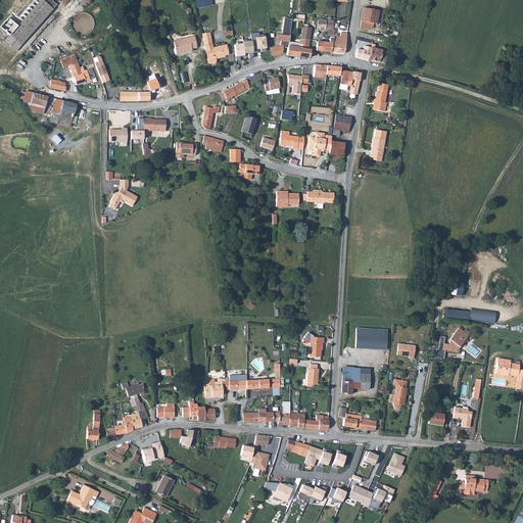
[(20,46),(57,4),(51,0),(40,0),(9,36),(20,46)]
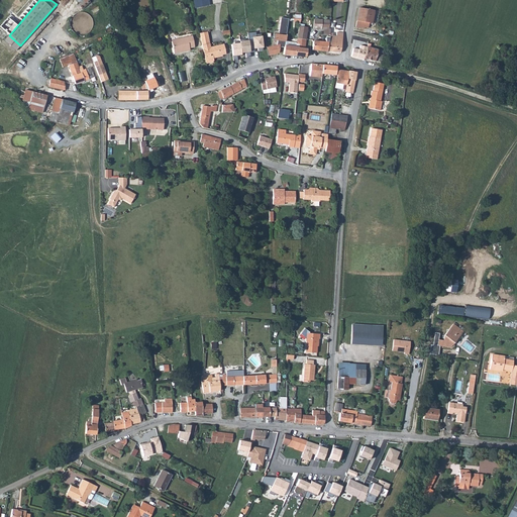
[(83,10),(90,2),(88,0),(83,0),(78,5),(83,10)]
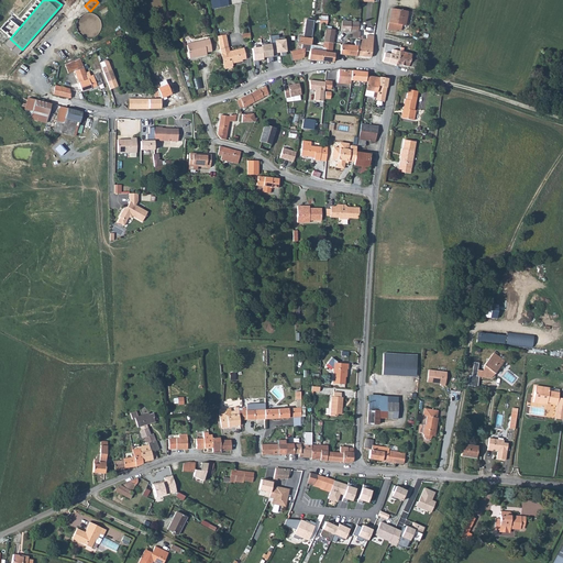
[(388,22),(389,22),(403,25),(406,25),(408,12),(398,10),(392,9),(388,22)]
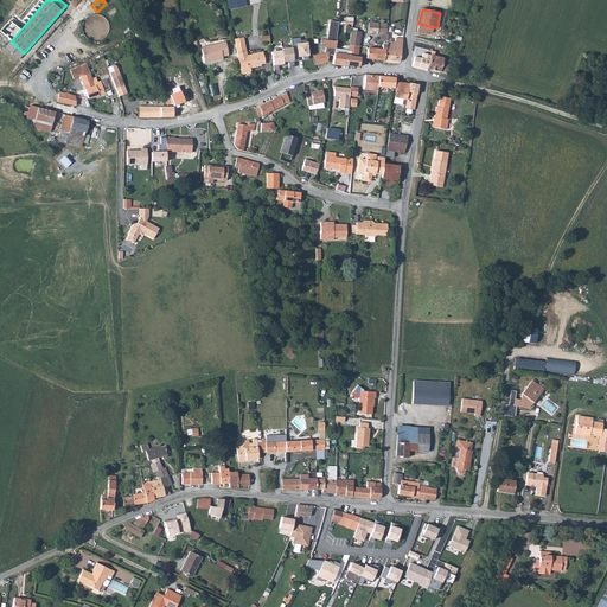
[(313,57),(312,57),(315,65),(327,63),(328,56),(333,56),(334,53),(339,23),(333,21),(330,21),(327,40),(323,40),(321,48),(326,48),(325,53),(313,56),(313,57)]
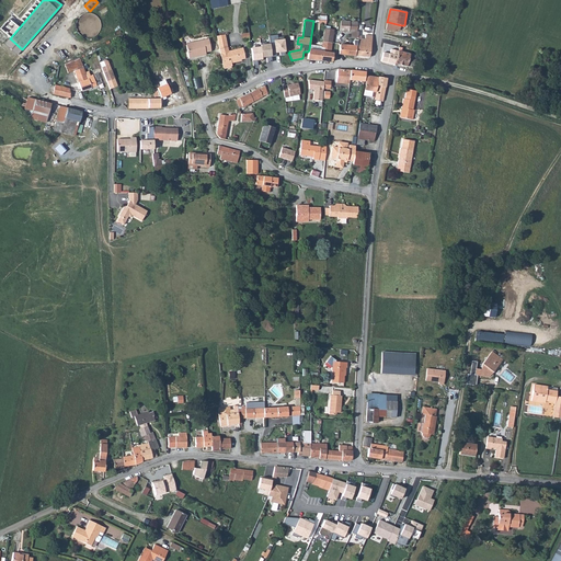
[(357,22),(341,21),(340,31),(352,32),(351,38),(357,38),(358,36),(358,32),(357,32),(357,22)]
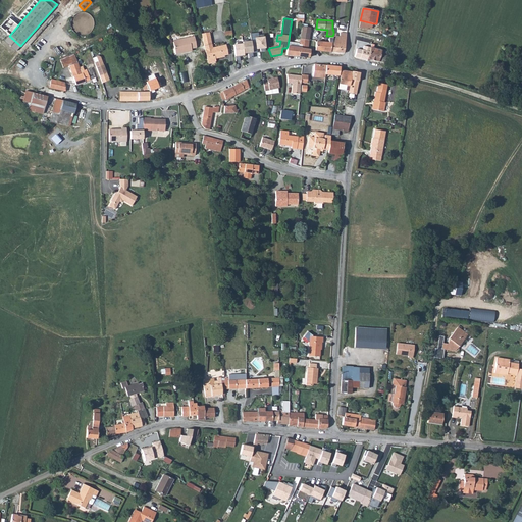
[(302,27),(300,39),(309,40),(310,28),(302,27)]
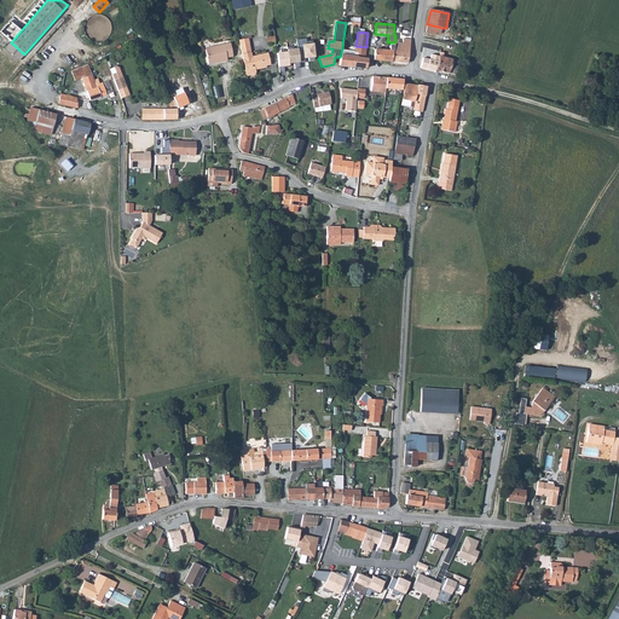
[(394,45),(392,62),(408,63),(411,40),(403,39),(403,44),(398,44),(399,40),(395,40),(394,42),(394,45)]
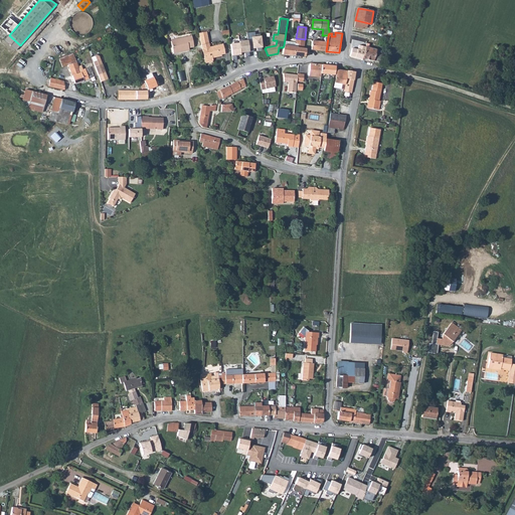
[(358,43),(361,43),(362,40),(365,41),(367,42),(368,36),(361,34),(358,43)]
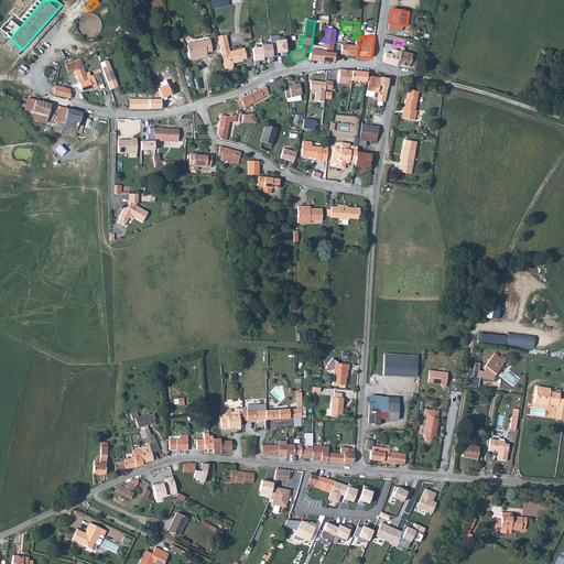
[(22,50),(10,39),(4,44),(17,55),(22,50)]
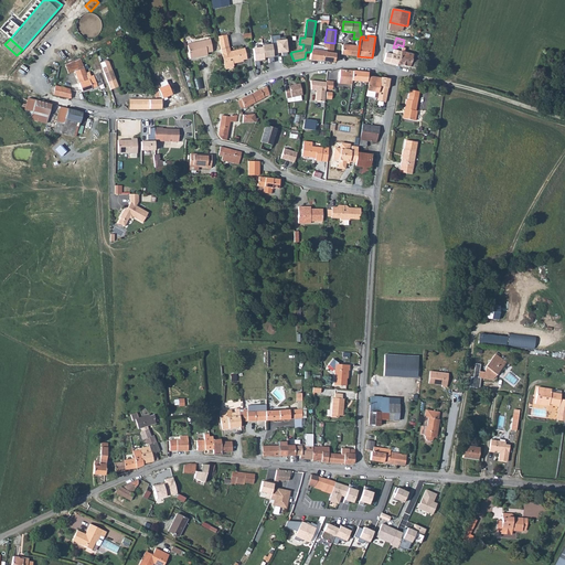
[(276,40),(277,53),(288,51),(286,39),(276,40)]
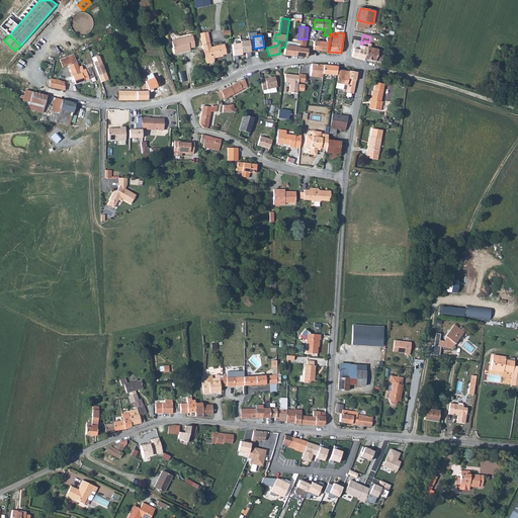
[(177,40),(172,41),(174,54),(180,53),(179,51),(189,49),(195,48),(192,36),(176,39),(177,40)]
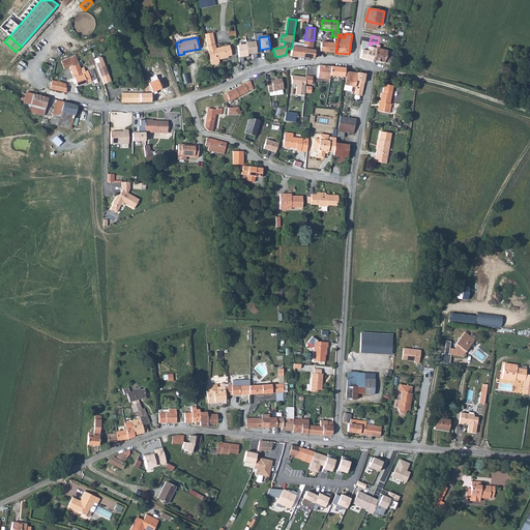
[(213,37),(206,39),(207,47),(214,45),(213,37)]
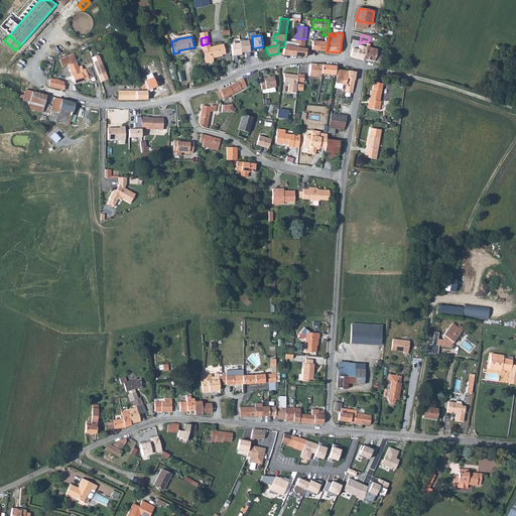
[(329,37),(325,37),(325,42),(312,41),(311,49),(327,51),(329,37)]
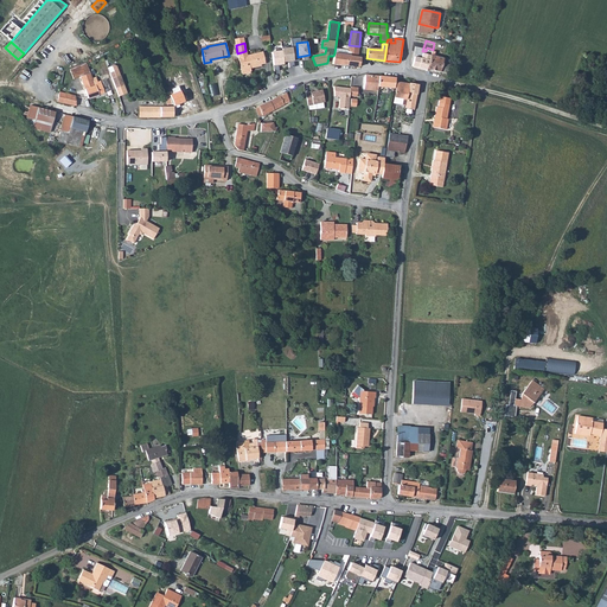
[(359,46),(349,45),(347,52),(351,52),(350,56),(358,57),(359,46)]
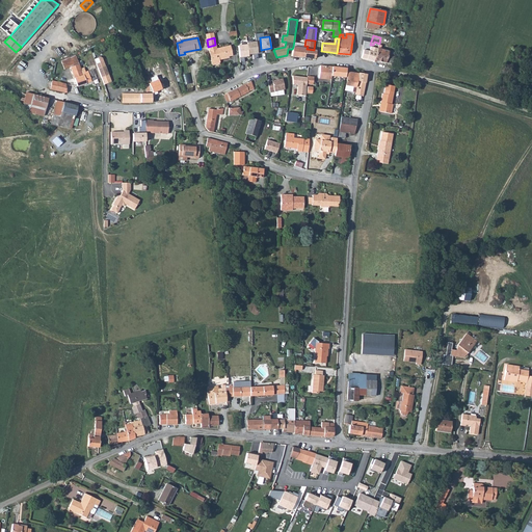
[(246,42),(246,44),(248,54),(258,53),(256,41),(246,42)]
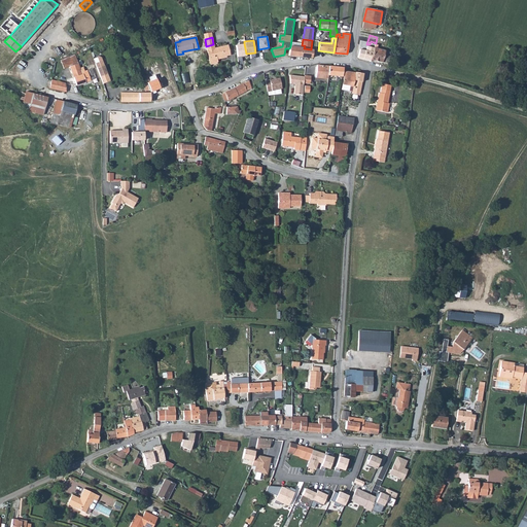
[(244,43),(236,44),(237,57),(246,55),(246,54),(244,43)]
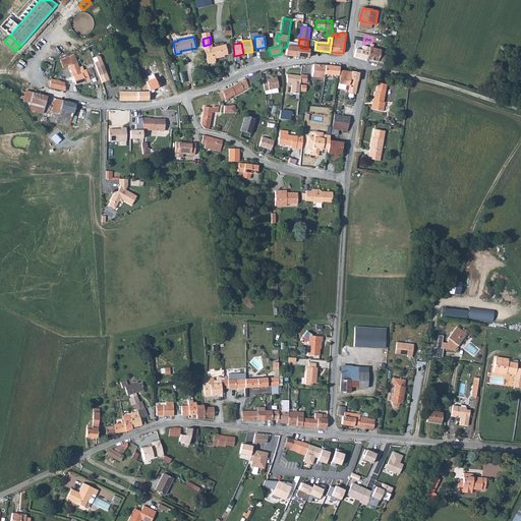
[(211,44),(204,46),(208,64),(215,63),(216,61),(215,57),(216,57),(216,56),(218,56),(219,58),(224,57),(224,55),(228,55),(225,45),(212,48),(211,44)]
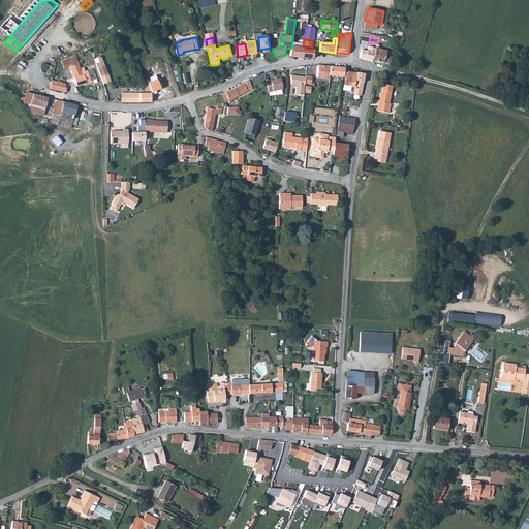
[(362,50),(360,58),(373,61),(373,60),(390,64),(393,53),(378,49),(379,45),(376,44),(374,53),(362,50)]
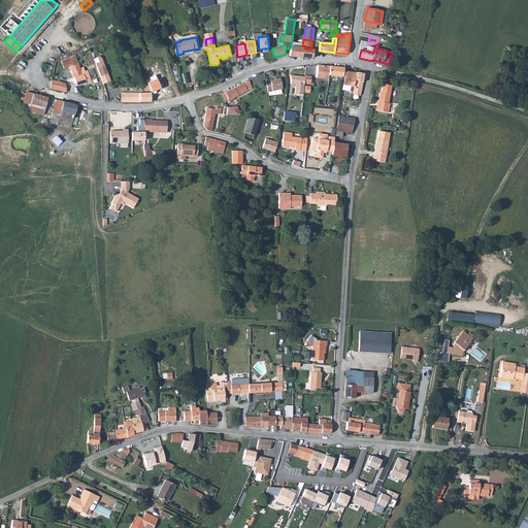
[(301,48),(291,46),(290,48),(290,56),(306,58),(312,58),(314,50),(311,50),(304,48),(305,45),(302,45),(301,48)]
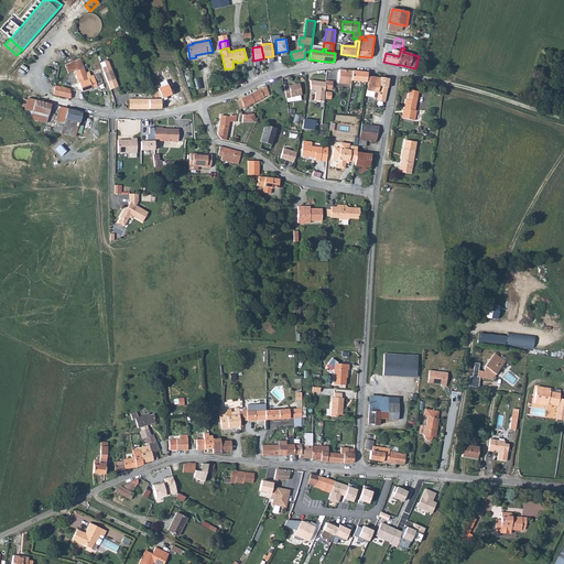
[(82,93),(91,88),(102,84),(100,77),(95,79),(93,76),(89,77),(90,76),(89,73),(86,74),(80,60),(80,58),(65,64),(68,74),(74,72),(78,84),(82,93)]
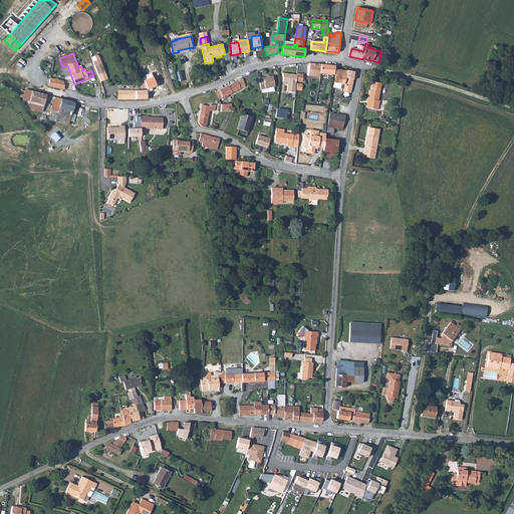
[(150,61),(143,65),(147,72),(145,73),(148,79),(150,78),(157,74),(150,61)]
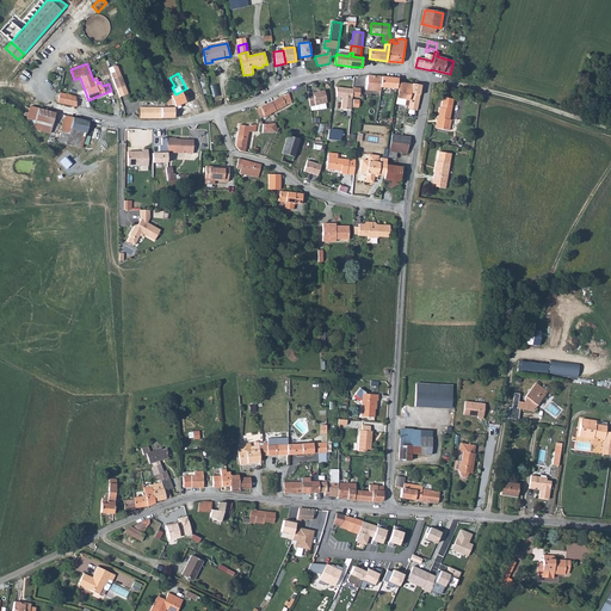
[(366,90),(381,92),(381,87),(382,76),(368,75),(366,90)]
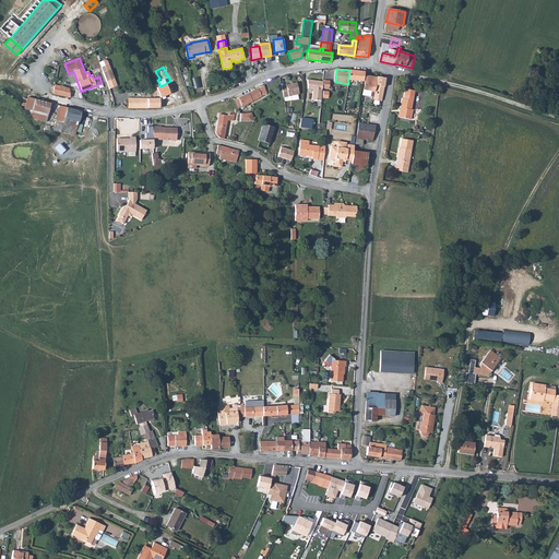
[(110,70),(103,73),(106,82),(115,79),(110,70)]
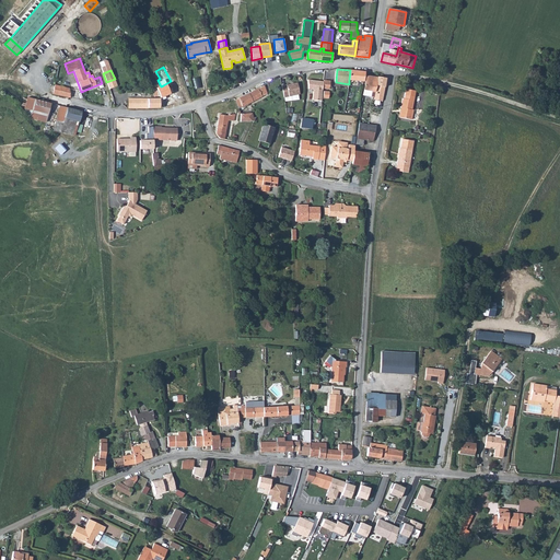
[(350,70),(349,80),(364,81),(365,72),(350,70)]
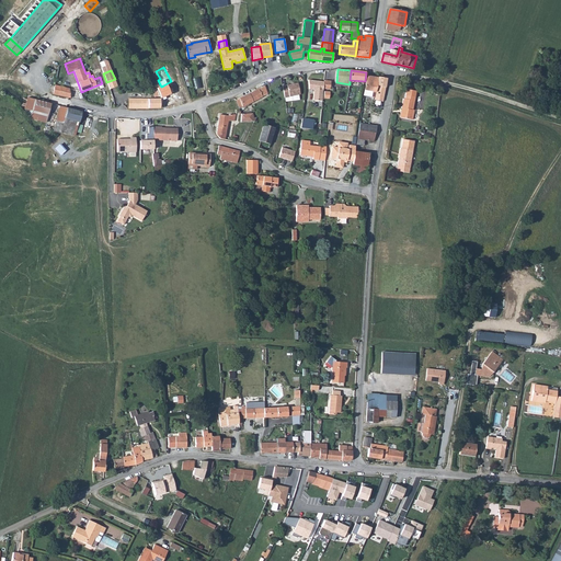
[(373,100),(375,100),(378,78),(367,76),(364,90),(373,91),(371,96),(373,98),(373,100)]
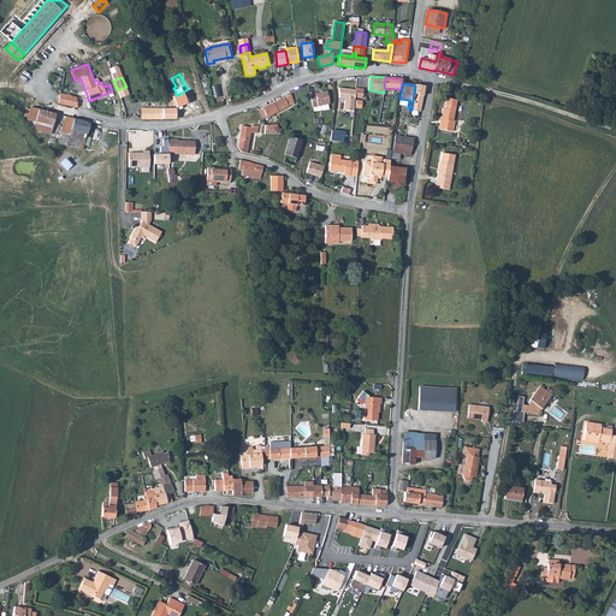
[(415,86),(412,110),(420,111),(424,96),(425,87),(415,84),(415,86)]
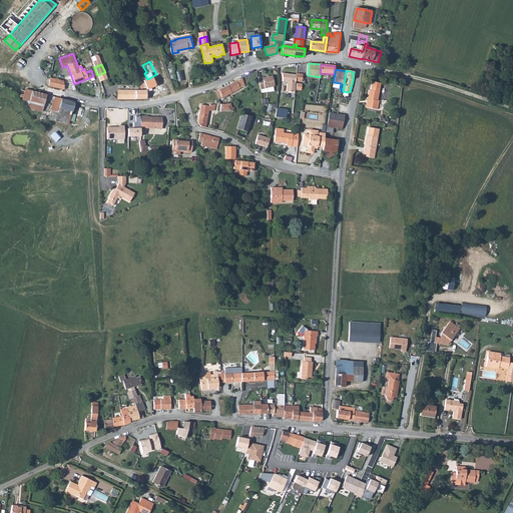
[(105,72),(97,75),(100,82),(107,79),(105,72)]
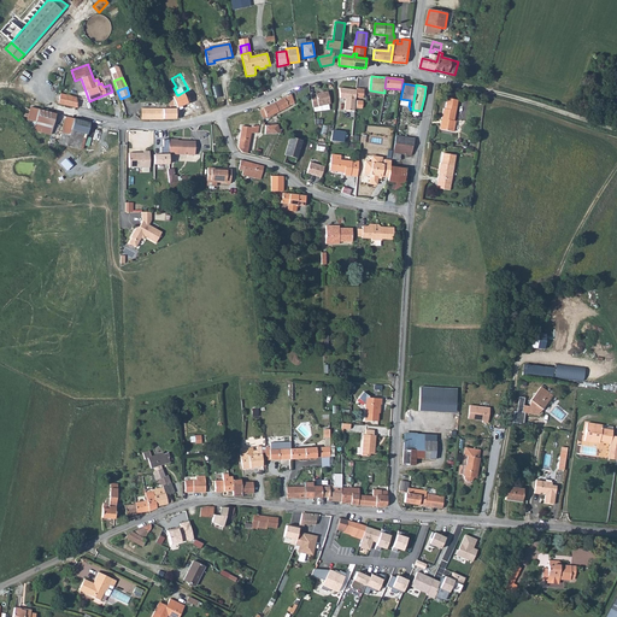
[(357,90),(339,88),(340,98),(347,99),(347,101),(345,100),(345,111),(354,111),(356,98),(357,90)]
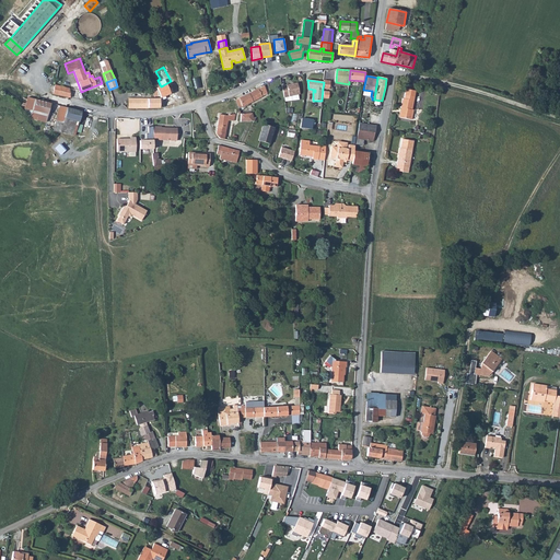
[(175,90),(171,81),(163,85),(167,94),(175,90)]
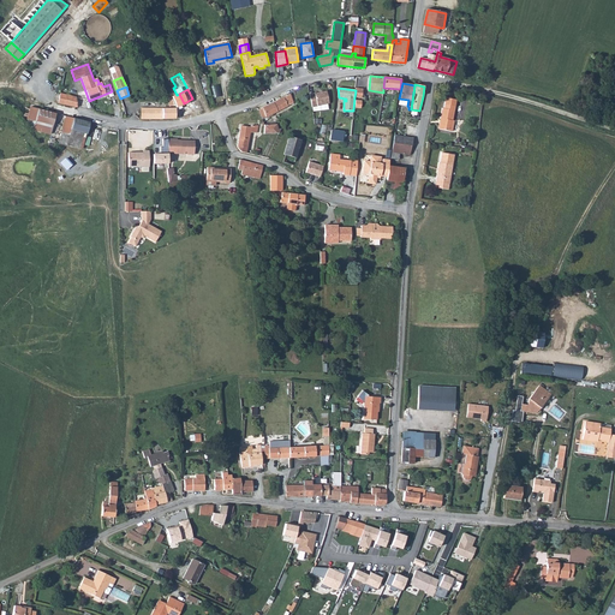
[(327,93),(312,96),(312,108),(329,105),(327,93)]
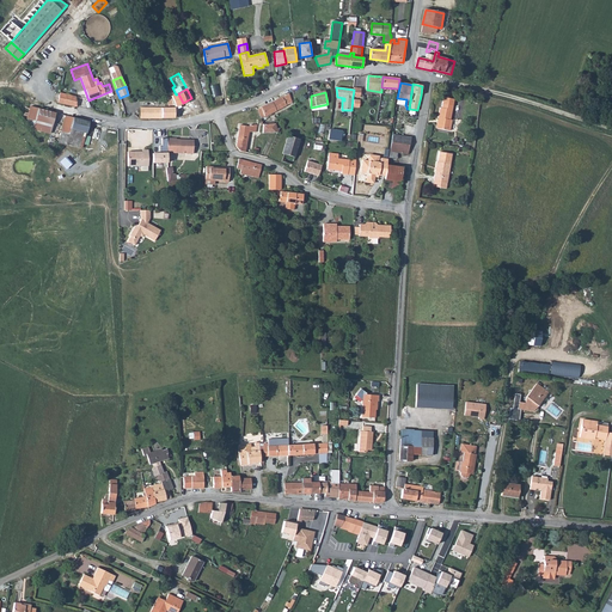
[(60,93),(57,104),(63,105),(77,108),(77,97),(60,93)]
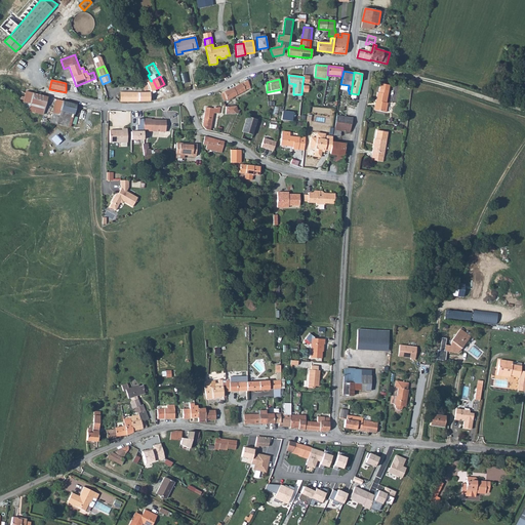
[(233,88),(220,93),(223,101),(251,89),(247,80),(237,86),(233,88)]
